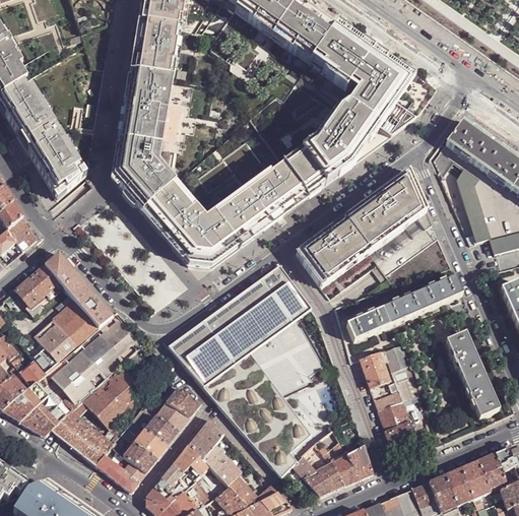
[(137,0),(128,72),(167,78),(170,64),(165,63),(168,41),(173,42),(176,27),(179,5),(180,0),(137,0)]
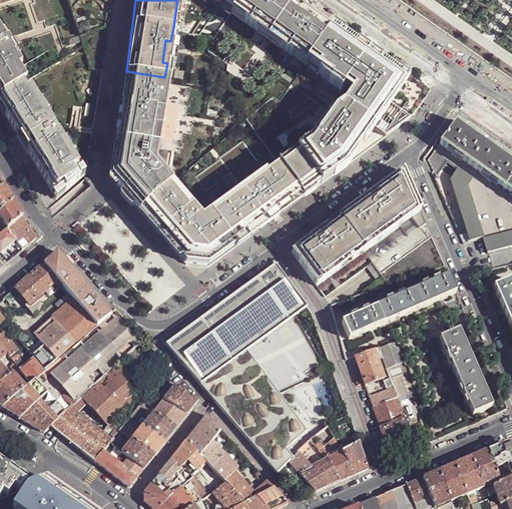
[(211,0),(228,12),(230,9),(242,17),(241,19),(268,37),(291,3),(286,0),(211,0)]
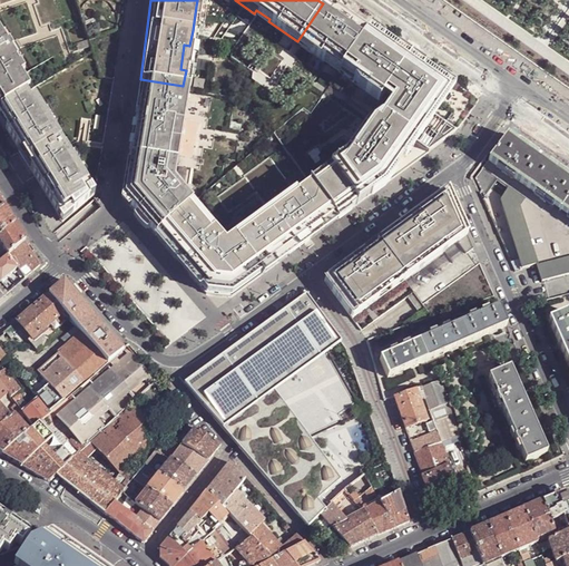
[(323,3),(297,41),(322,59),(323,58),(339,68),(342,62),(343,61),(363,32),(334,11),(330,9),(323,3)]
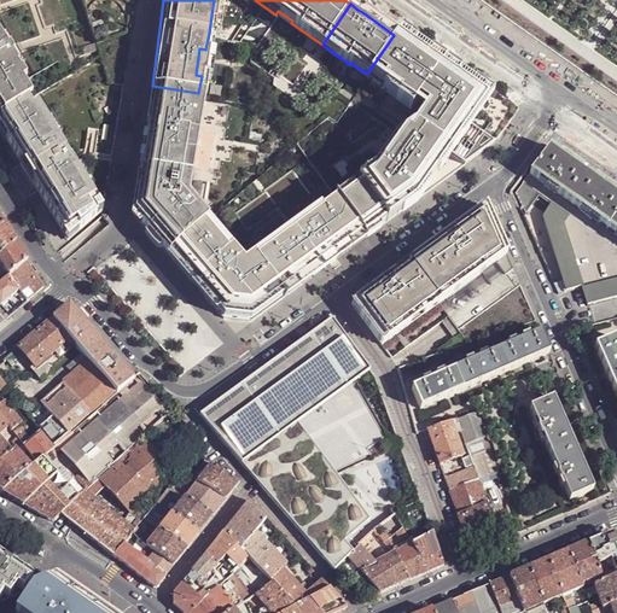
[(411,46),(394,35),(372,66),(388,77),(384,81),(399,92),(395,97),(409,107),(438,65),(411,46)]
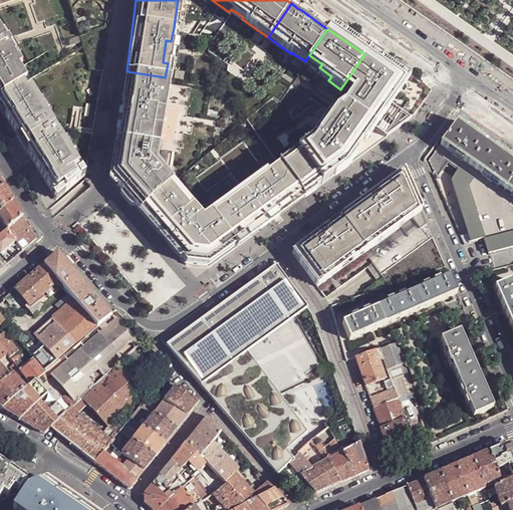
[(0,93),(23,80),(16,67),(19,65),(15,58),(16,57),(13,53),(12,53),(8,45),(9,45),(5,38),(3,39),(0,32),(0,93)]
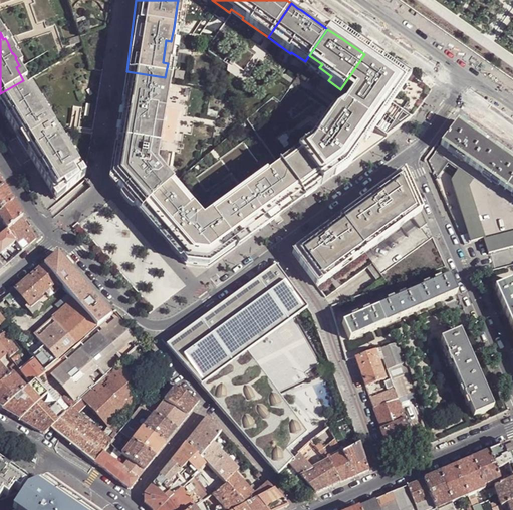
[(171,41),(166,40),(163,62),(168,63),(169,63),(173,41),(171,41)]
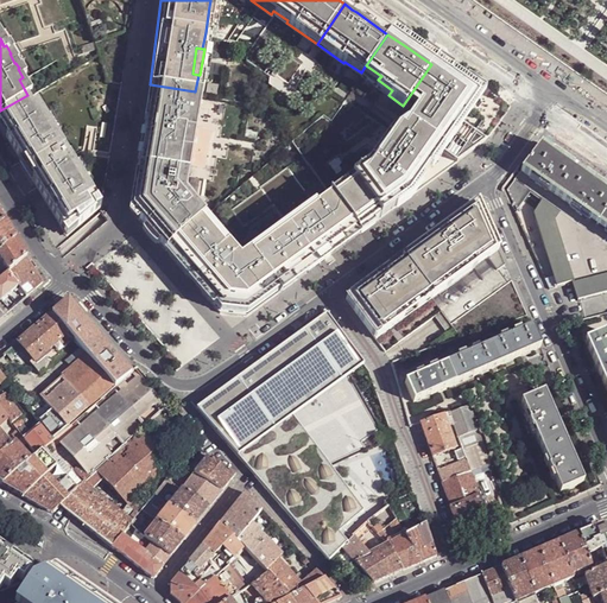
[(446,75),(431,64),(411,95),(422,103),(424,106),(446,75)]
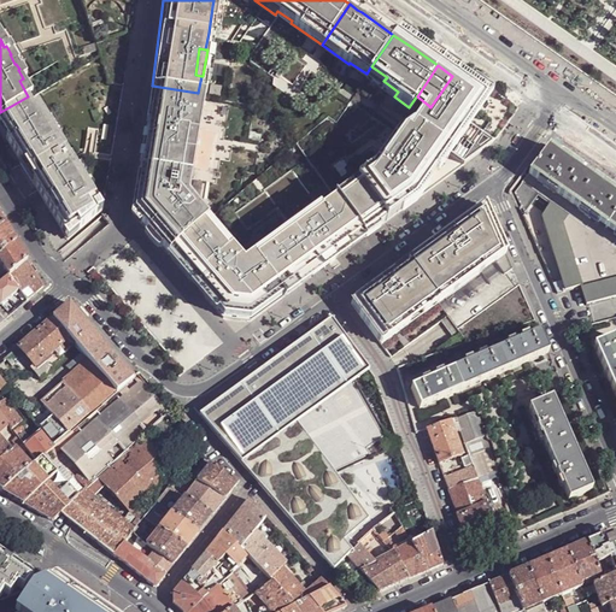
[(387,77),(371,66),(370,68),(367,74),(364,77),(359,84),(381,99),(379,103),(387,107),(389,105),(404,116),(409,107),(394,96),(398,92),(383,81),(387,77)]
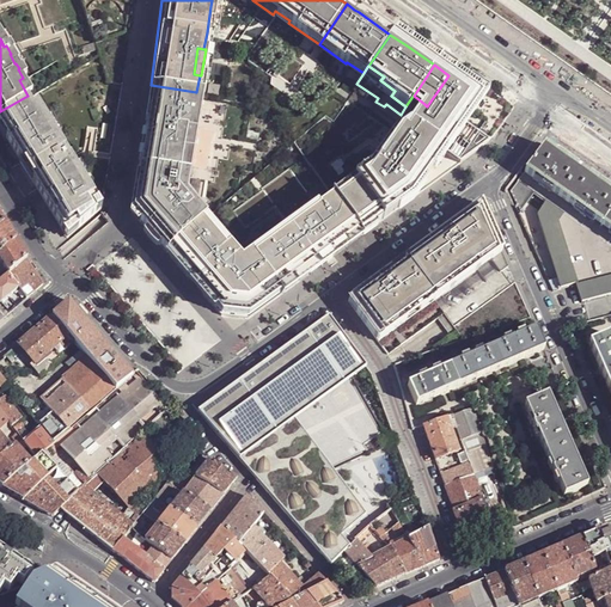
[(334,195),(355,225),(370,215),(372,218),(379,213),(382,216),(399,202),(404,196),(398,192),(396,184),(395,175),(408,189),(419,175),(429,160),(438,148),(459,117),(462,120),(478,96),(448,75),(427,106),(425,104),(401,140),(397,136),(391,145),(388,142),(382,151),(380,148),(371,163),(374,165),(367,176),(352,186),(349,184),(334,195)]
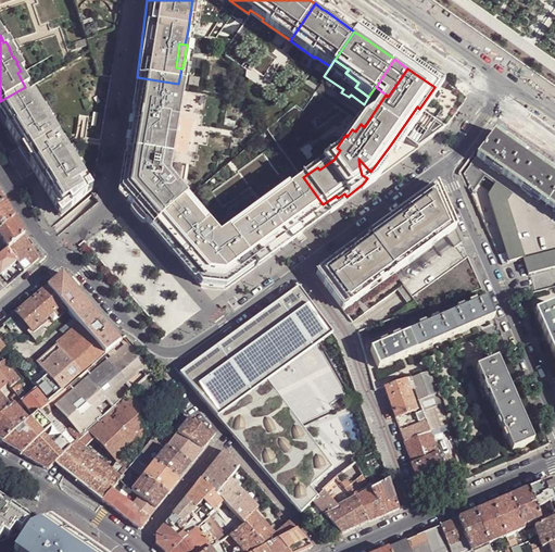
[(178,84),(137,77),(120,190),(152,227),(158,223),(167,235),(167,236),(178,249),(201,228),(205,225),(193,212),(192,213),(181,201),(187,197),(168,175),(183,85),(178,84)]
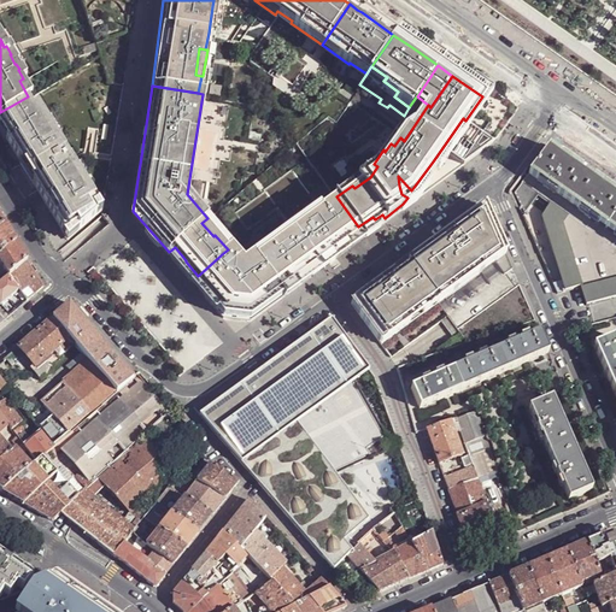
[(36,175),(31,178),(47,204),(51,201),(68,230),(77,222),(78,224),(99,206),(100,207),(103,206),(104,199),(78,160),(72,165),(56,139),(58,137),(48,122),(46,124),(34,105),(29,107),(24,100),(29,98),(29,96),(0,112),(0,124),(3,123),(7,133),(5,134),(21,159),(24,157),(36,175)]
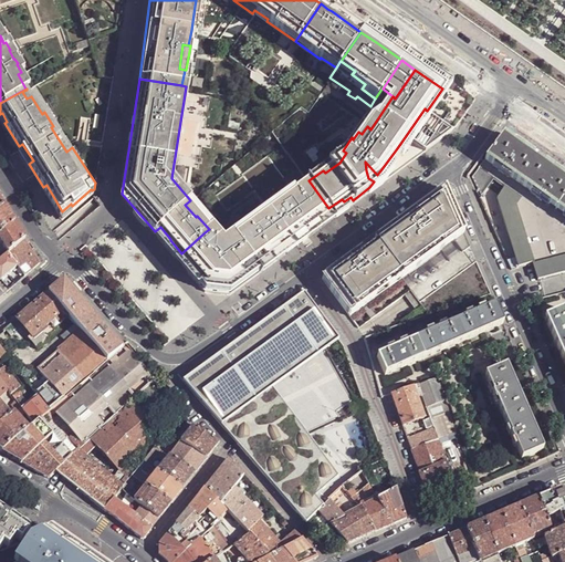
[(425,108),(405,137),(408,138),(421,148),(450,127),(466,105),(442,89),(427,111),(425,108)]
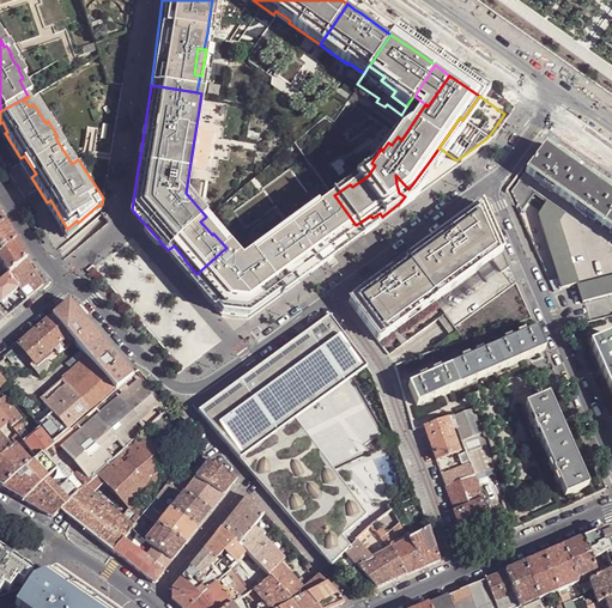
[(523,166),(611,229),(611,188),(543,140),(523,166)]
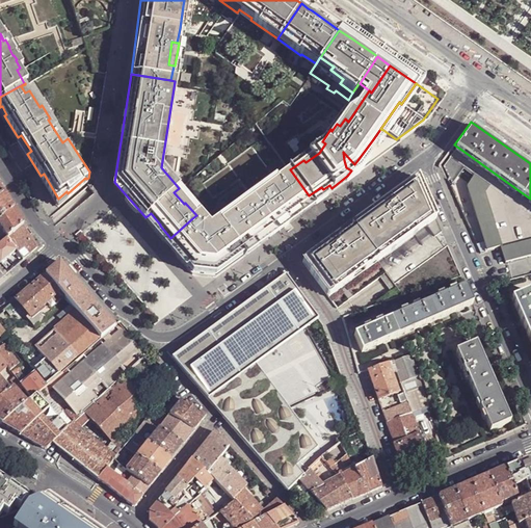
[(376,140),(383,130),(380,129),(373,139),(376,140)]
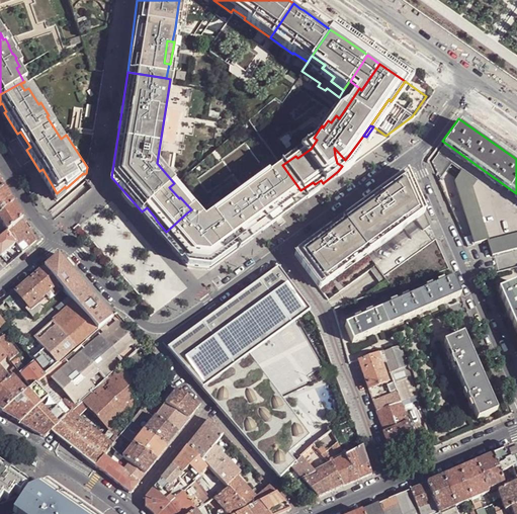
[(516,193),(442,141),(436,149),(450,158),(460,165),(476,176),(516,204),(516,193)]
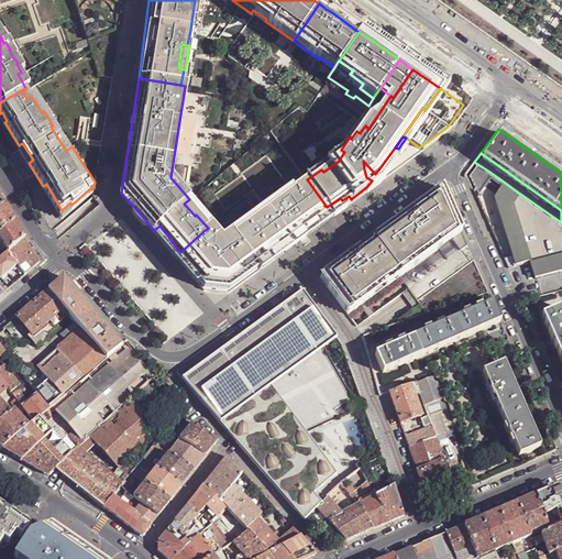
[(367,186),(381,177),(378,176),(388,163),(385,161),(375,174),(363,161),(364,170),(366,177),(372,181),(367,186)]
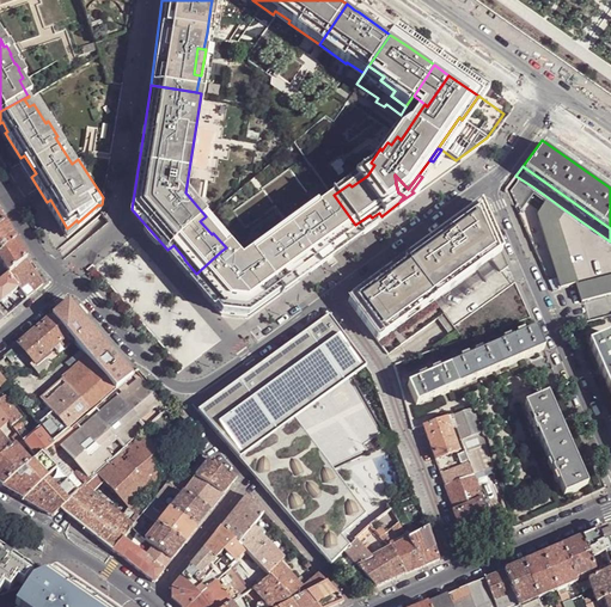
[(532,186),(515,176),(508,184),(518,206),(532,186)]
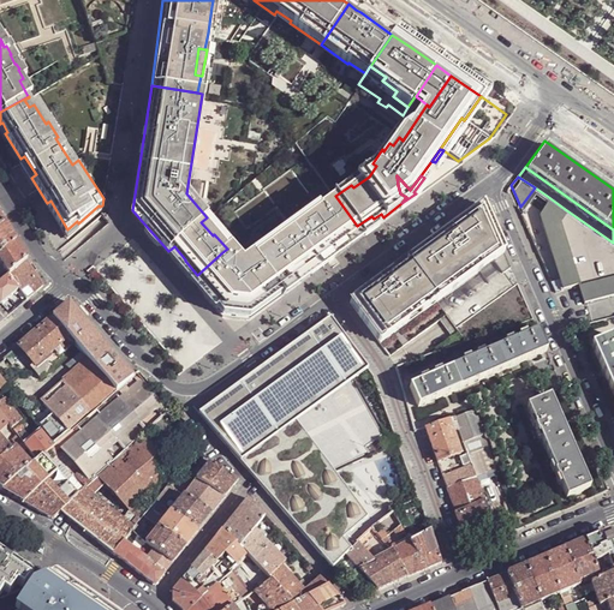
[(297,235),(319,264),(333,253),(328,247),(343,237),(357,226),(335,196),(334,195),(320,205),(321,207),(307,217),(311,225),(304,229),(297,235)]
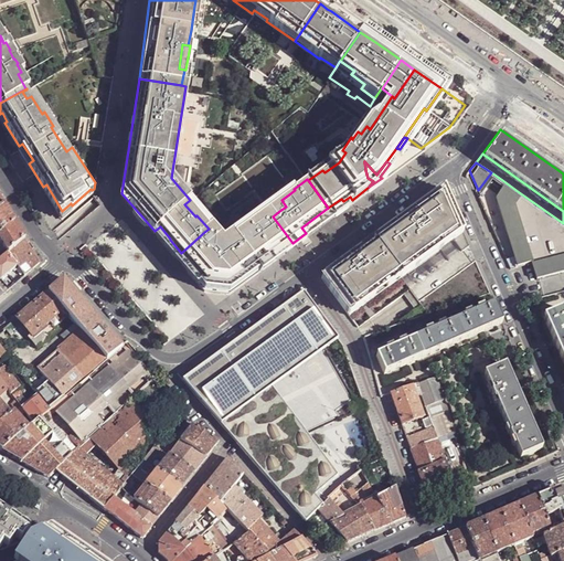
[(519,192),(502,180),(493,193),(515,263),(531,258),(512,200),(519,192)]
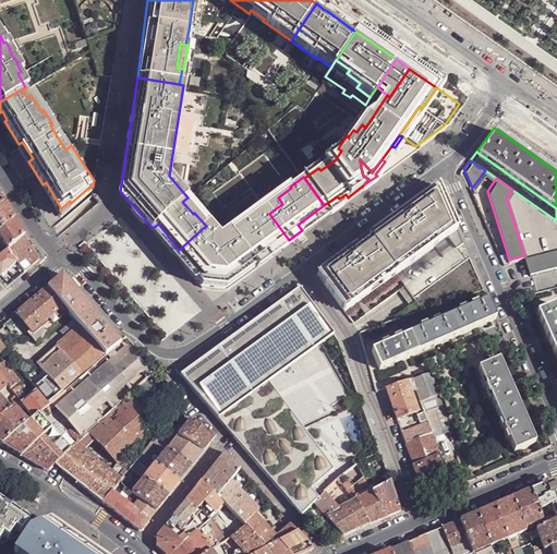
[(60,213),(91,188),(89,187),(71,203),(70,201),(61,208),(46,182),(43,184),(60,213)]
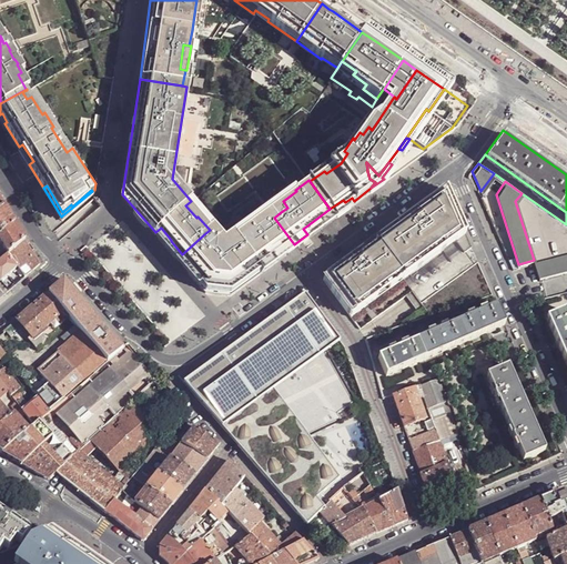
[(492,292),(444,187),(374,238),(376,242),(364,251),(362,248),(323,277),(346,309),(398,271),(429,312),(448,305),(467,298),(492,292)]
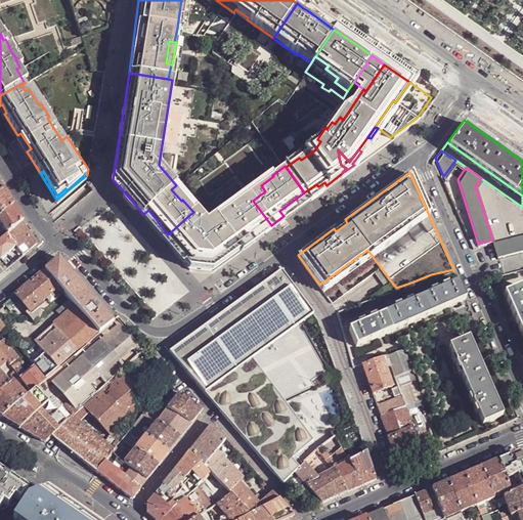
[(273,176),(272,175),(271,173),(252,187),(259,196),(265,191),(261,185),(273,176)]
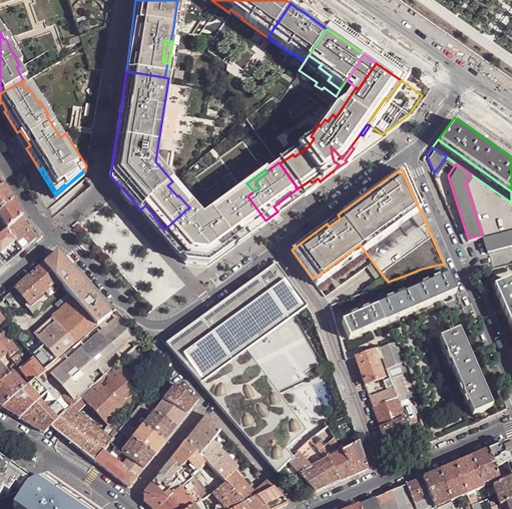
[(465,181),(482,234),(511,226),(511,202),(471,174),(465,181)]
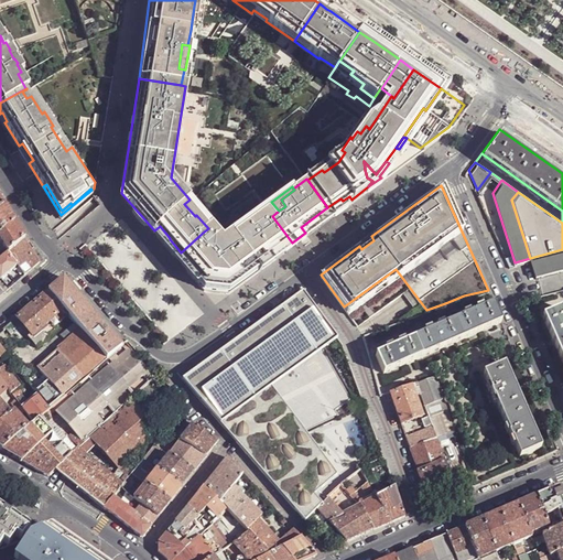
[(340,198),(327,207),(314,217),(318,223),(352,200),(349,196),(343,201),(340,198)]
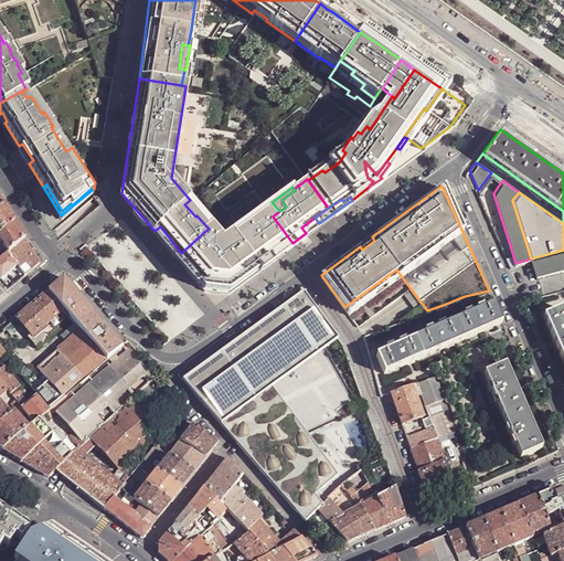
[(212,225),(190,200),(184,204),(195,217),(197,215),(209,229),(212,225)]
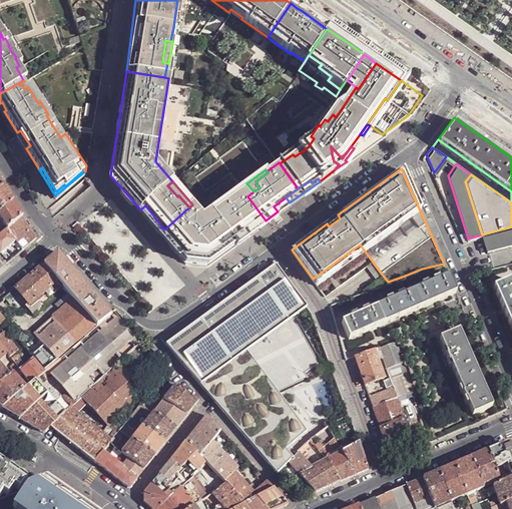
[(0,208),(13,197),(4,182),(0,185),(0,208)]
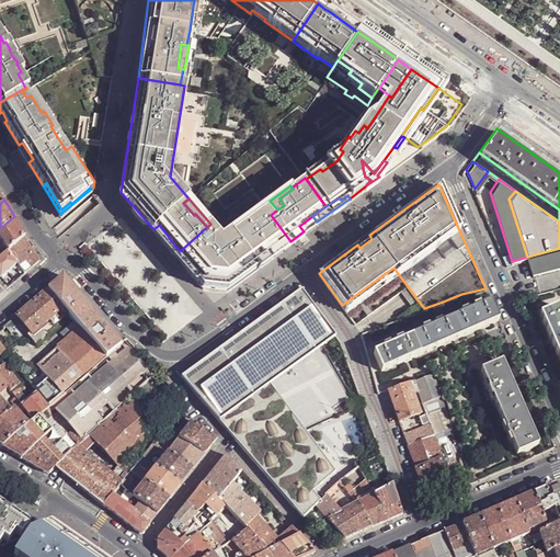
[(250,216),(252,218),(266,208),(271,215),(277,209),(270,201),(250,216)]
